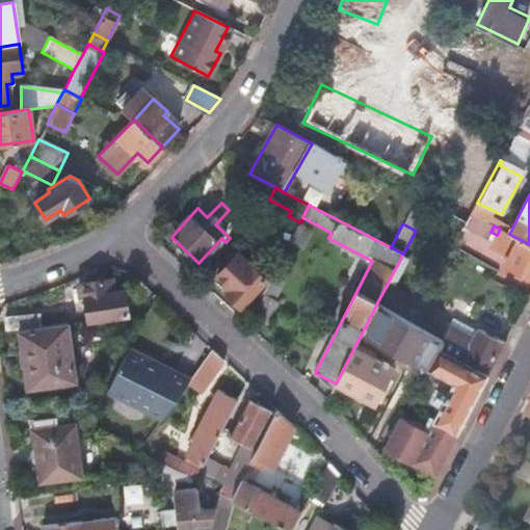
[(529,244),(509,234),(500,229),(497,235),(491,246),(504,254),(501,258),(506,261),(504,264),(529,277),(529,244)]
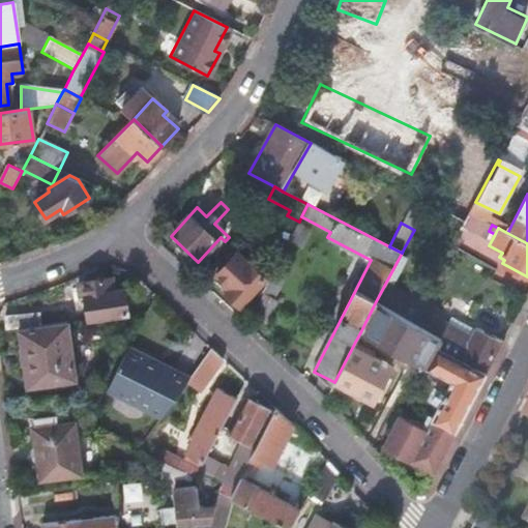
[(266,252),(280,259),(289,241),(275,234),(266,252)]
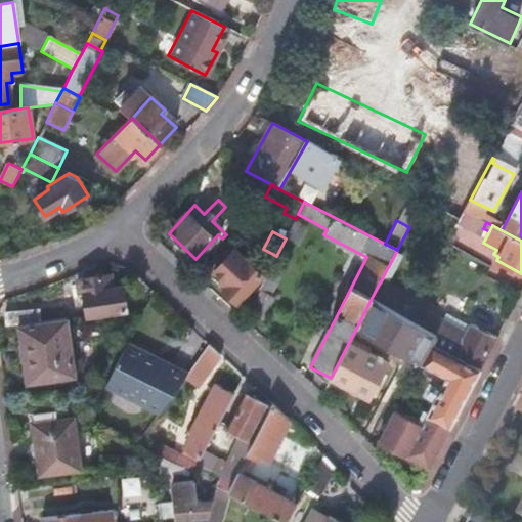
[(261,277),(233,253),(214,272),(227,287),(223,291),(235,303),(261,277)]
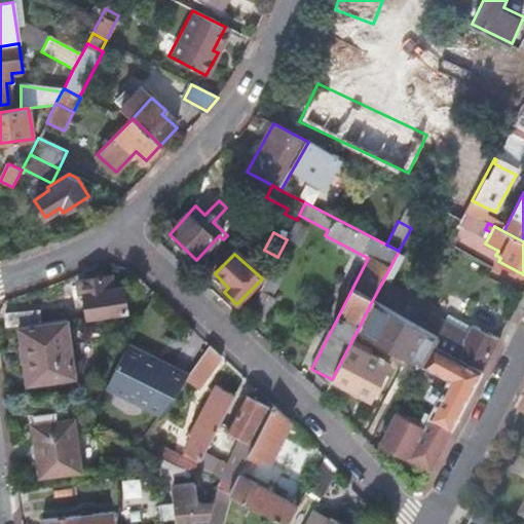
[(285,275),(272,268),(248,315),(264,324),(276,299),(273,298),(285,275)]
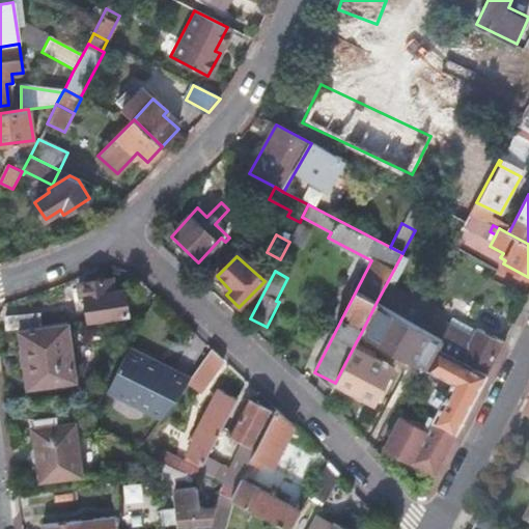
[(84,284),(88,321),(128,315),(123,293),(108,295),(106,281),(84,284)]
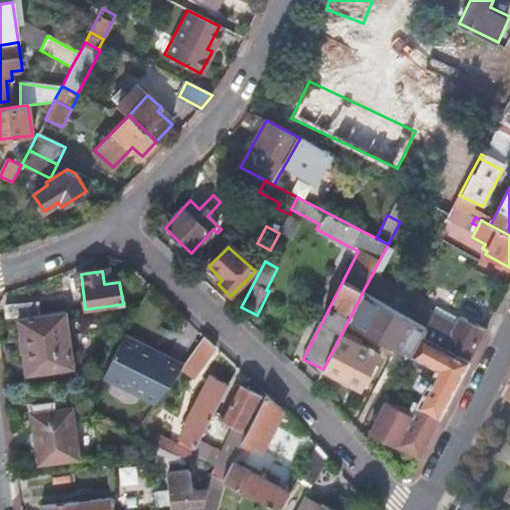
[(372,274),(363,291),(388,305),(397,287),(372,274)]
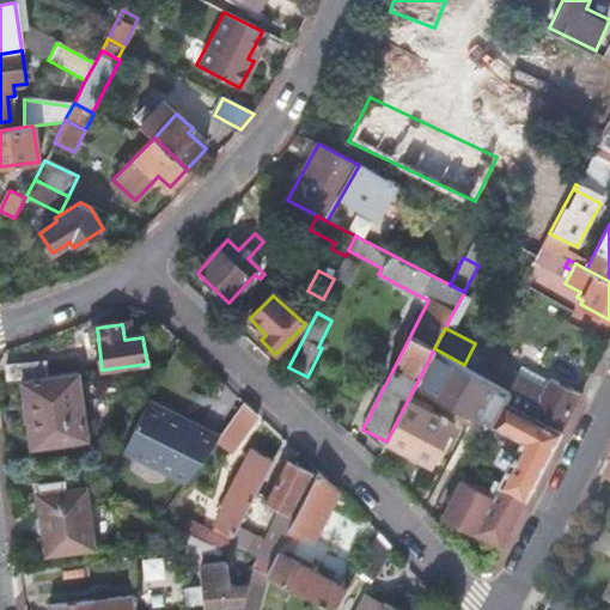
[(549,380),(544,389),(516,374),(498,366),(502,357),(475,343),(464,365),(508,390),(504,401),(561,432),(581,392),(550,377),(549,380)]
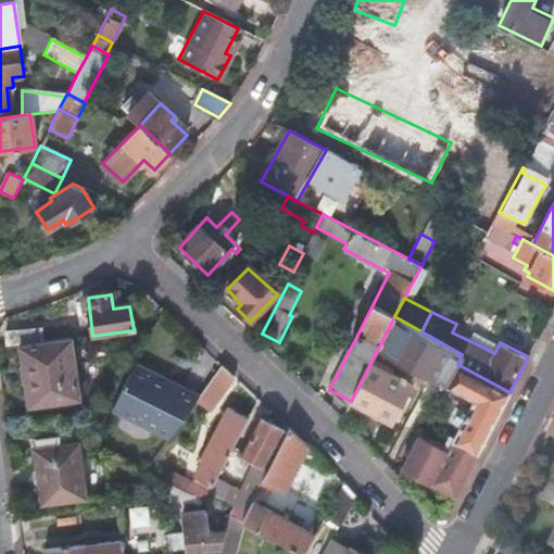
[(462,354),(422,331),(394,316),(378,349),(475,399),(448,452),(419,438),(403,470),(456,496),(510,392),(457,364),(462,354)]
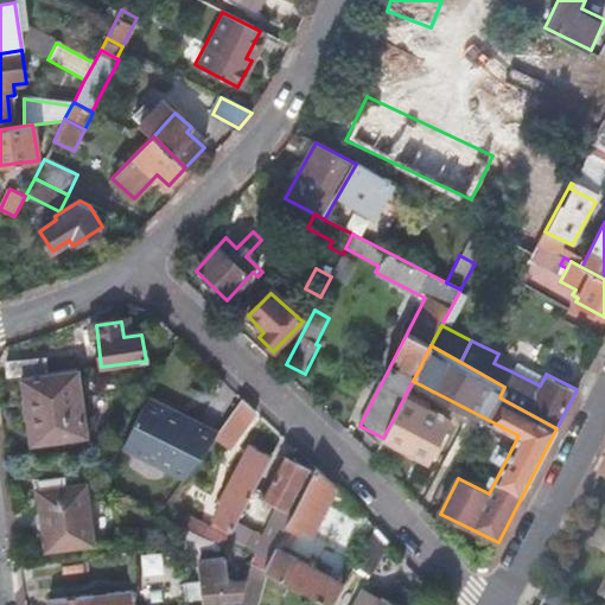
[(6,379),(21,377),(40,375),(38,361),(5,364),(6,379)]
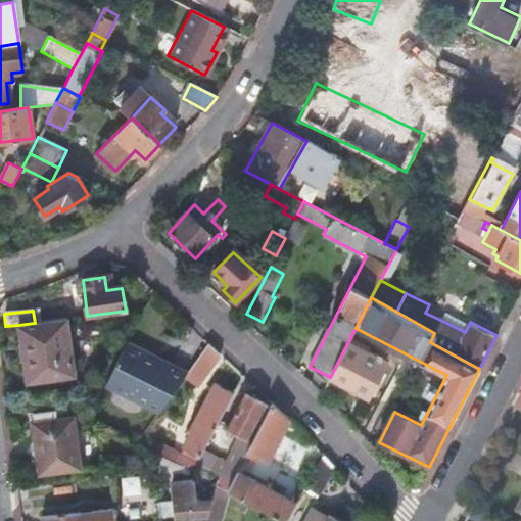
[(445,312),(440,320),(465,332),(469,325),(445,312)]
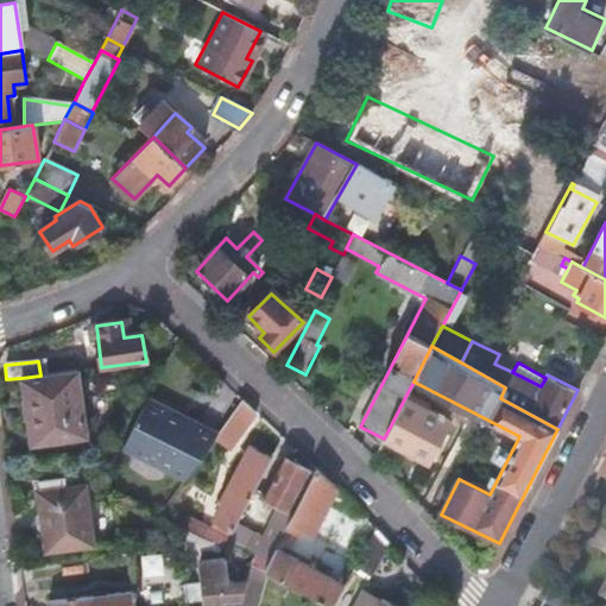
[(84,439),(76,371),(40,376),(21,378),(27,435),(35,434),(37,444),(84,439)]
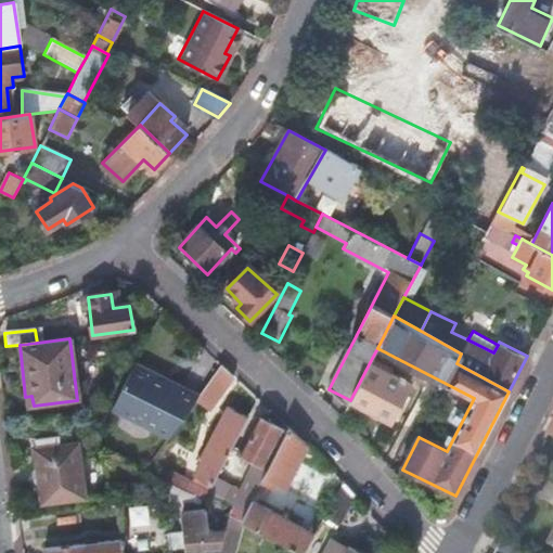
[(370,362),(350,400),(349,402),(390,422),(410,384),(386,371),(370,362)]
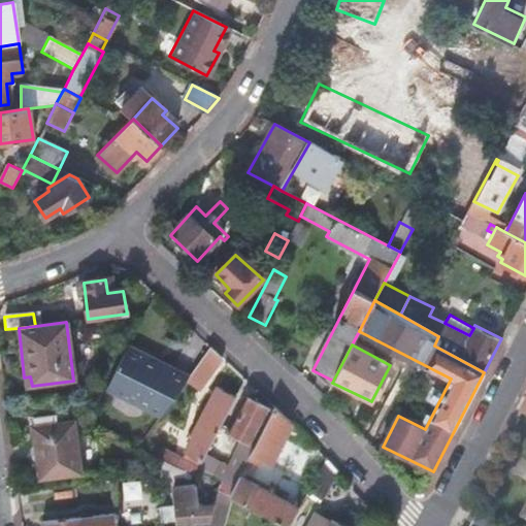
[(106,389),(158,415),(185,380),(188,376),(128,346),(106,389)]
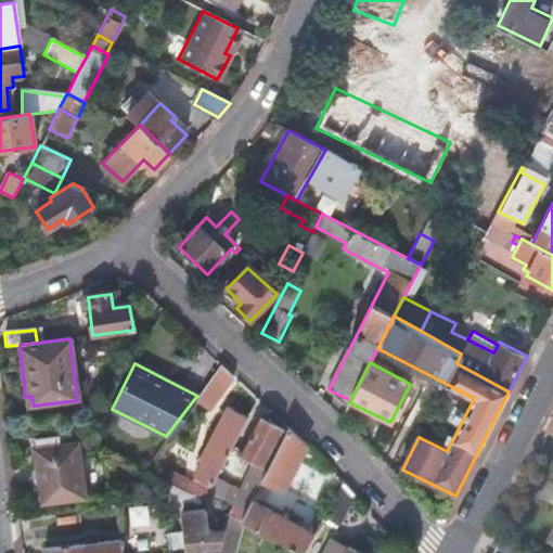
[(208,410),(233,377),(221,365),(197,396),(194,399),(208,410)]
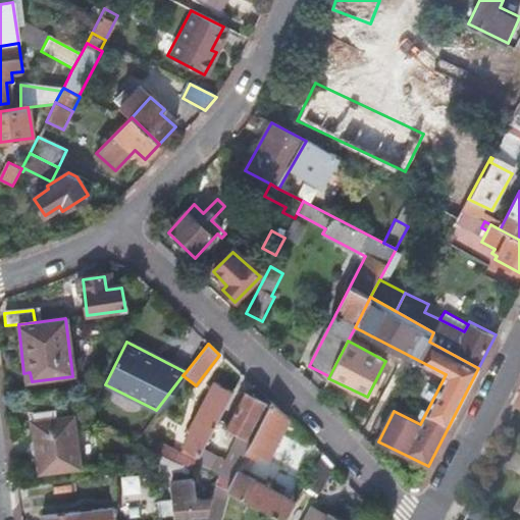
[(183,448),(201,456),(232,395),(213,384),(189,432),(191,433),(183,448)]
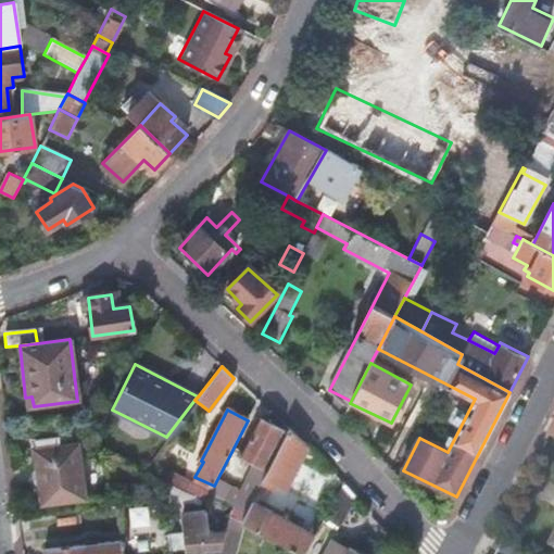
[(243,516),(251,503),(262,481),(287,432),(259,419),(240,454),(257,463),(233,510),(241,514),(243,516)]
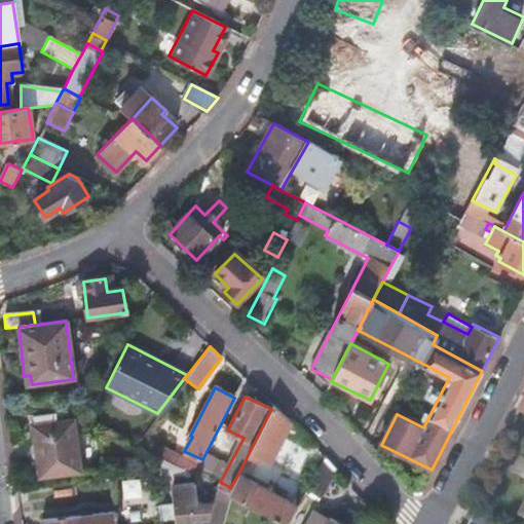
[(270,461),(290,422),(273,406),(271,409),(248,455),(254,458),(257,454),(270,461)]
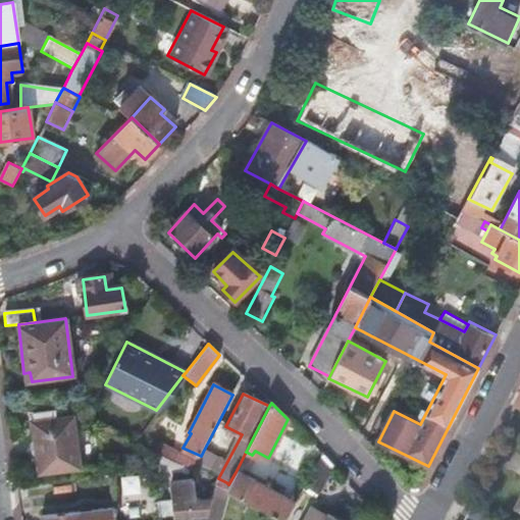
[(32,413),(33,422),(58,419),(56,410),(32,413)]
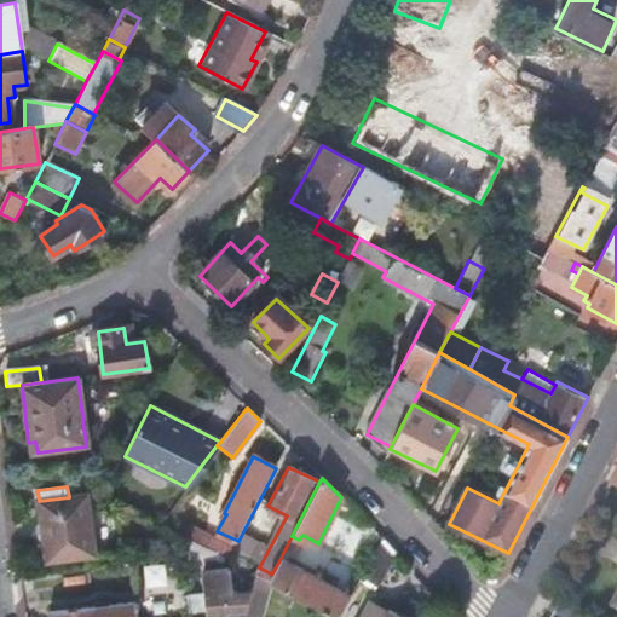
[(93,554),(86,495),(69,497),(39,501),(47,560),(93,554)]
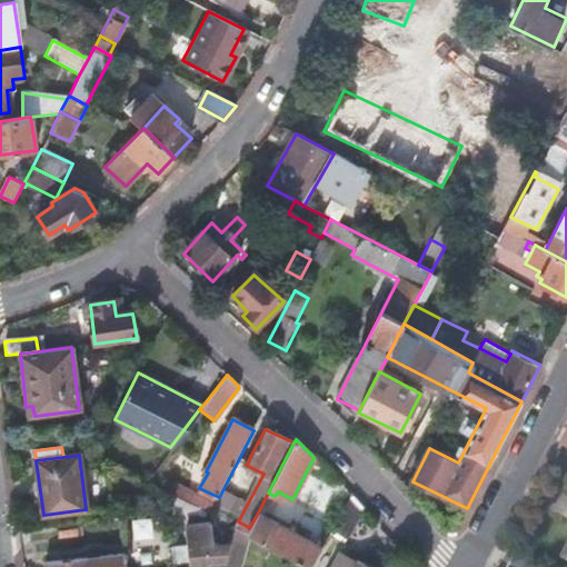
[(108,477),(109,463),(98,457),(97,477),(108,477)]
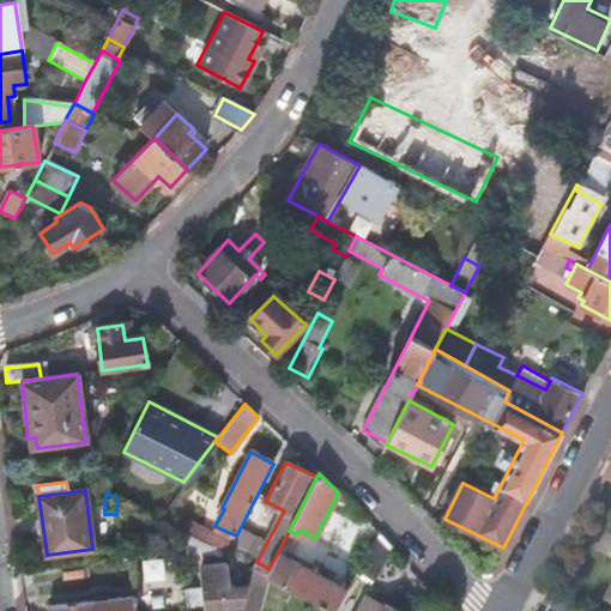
[(227,556),(230,549),(234,542),(212,531),(211,533),(188,521),(182,533),(185,534),(191,537),(215,550),(227,556)]
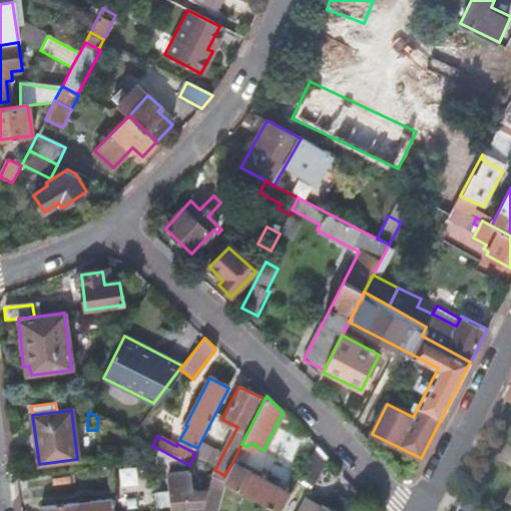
[(312,486),(328,459),(317,447),(299,480),(312,486)]
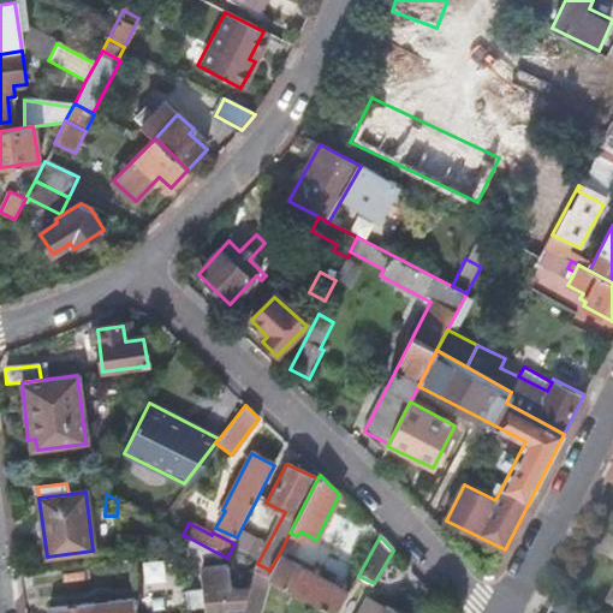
[(213,558),(215,552),(191,539),(183,554),(202,563),(207,554),(213,558)]
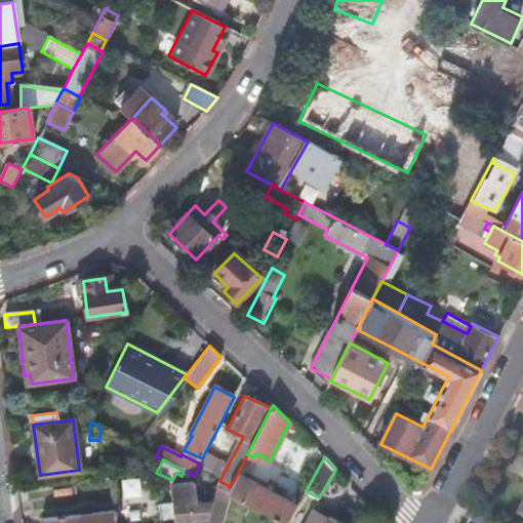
[(297,506),(237,475),(230,487),(227,493),(229,494),(283,522),(288,522),(297,506)]
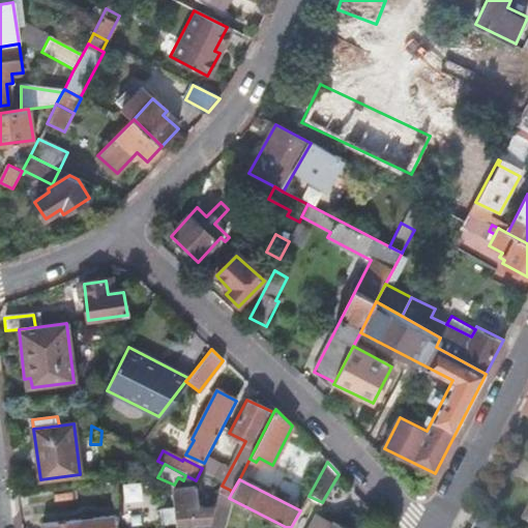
[(178,522),(178,527),(200,524),(200,522),(210,521),(214,506),(200,505),(197,487),(174,489),(177,507),(162,508),(164,522),(178,522)]
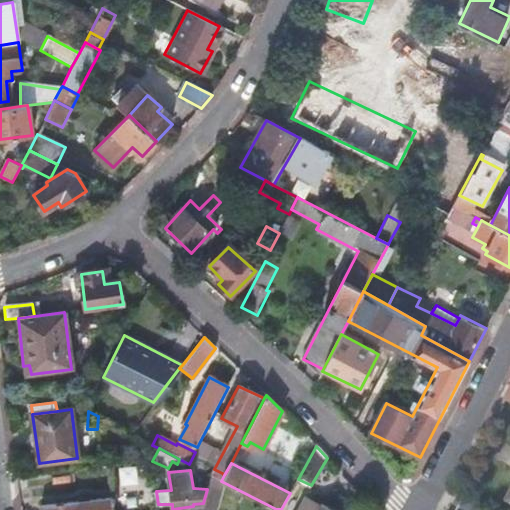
[(216,509),(223,482),(221,481),(219,480),(210,475),(207,489),(203,503),(203,505),(201,509),(216,509)]
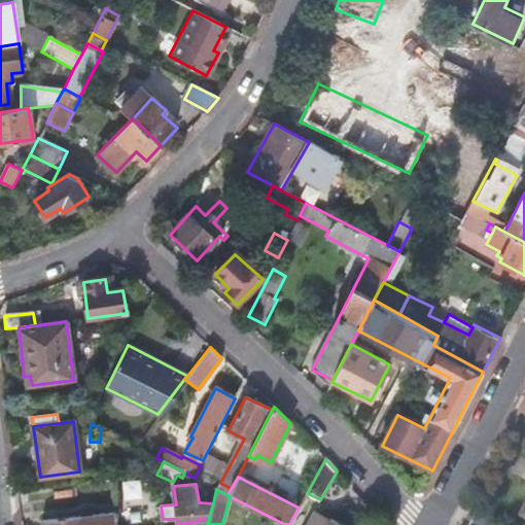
[(117,524),(115,513),(42,521),(42,524),(117,524)]
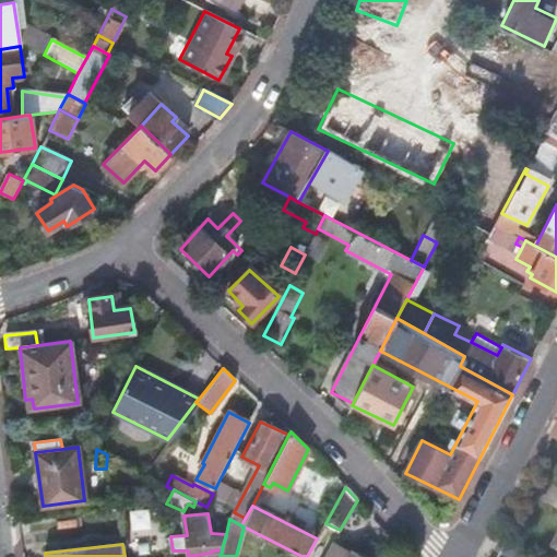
[(346,556),(350,552),(340,547),(329,556),(346,556)]
